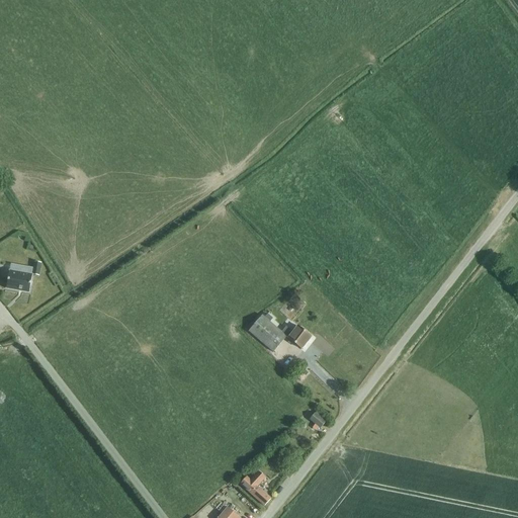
[(34,263),(32,274),(38,275),(40,264),(34,263)]
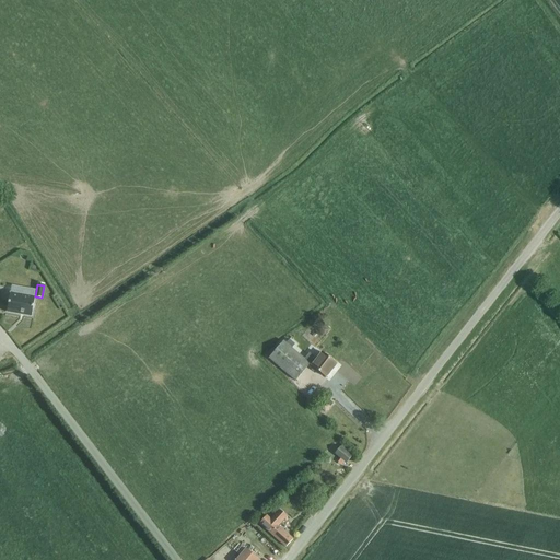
[(35,298),(10,293),(7,313),(32,317),(35,298)]
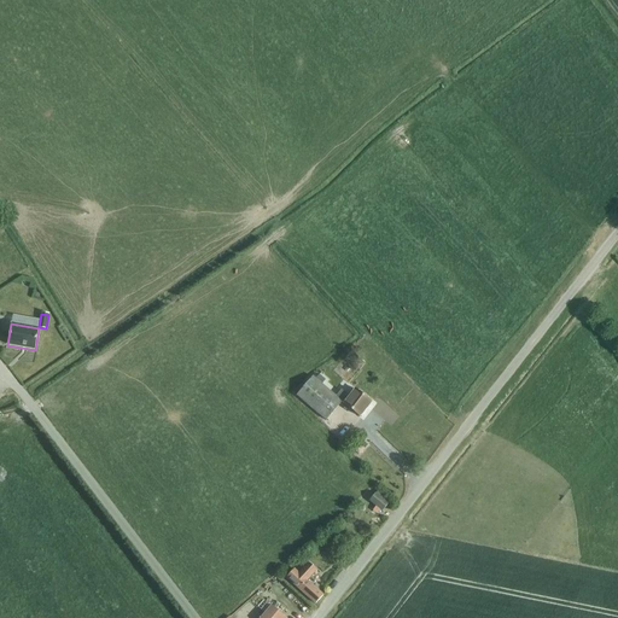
[(326,421),(342,403),(313,379),(297,396),(326,421)]
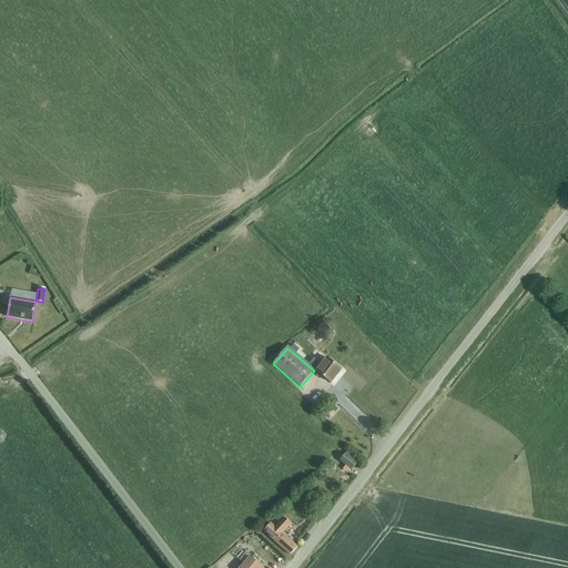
[(314,373),(320,378),(322,376),(331,384),(341,369),(327,359),(323,365),(321,364),(314,373)]
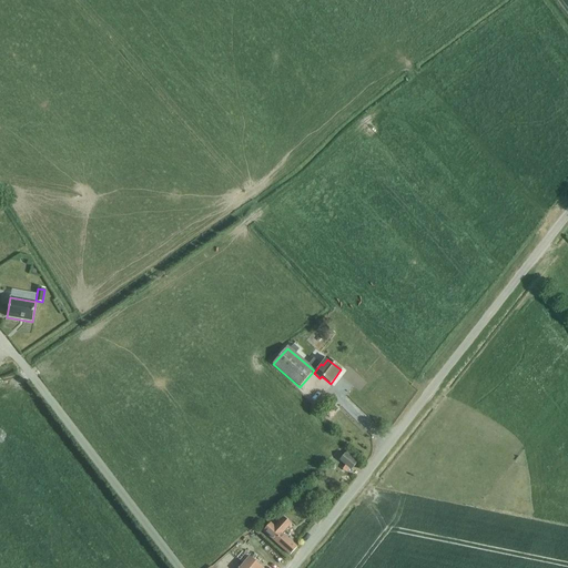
[(340,460),(352,470),(357,464),(345,454),(340,460)]
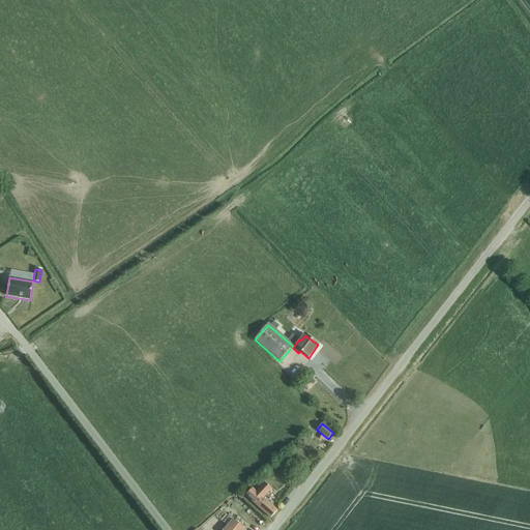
[(256,493),(252,489),(245,496),(270,519),(275,511),(262,499),(270,490),(264,483),(256,493)]
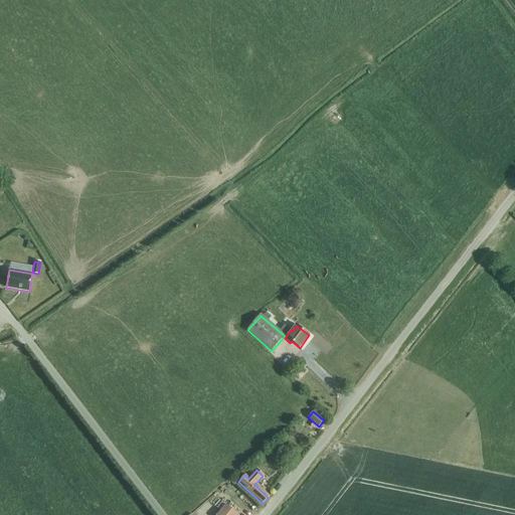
[(236,514),(226,506),(218,514),(236,514)]
